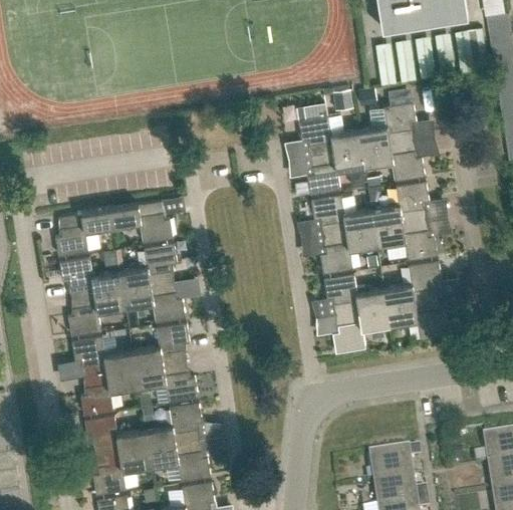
[(375,0),(380,31),(467,18),(463,0),(375,0)]
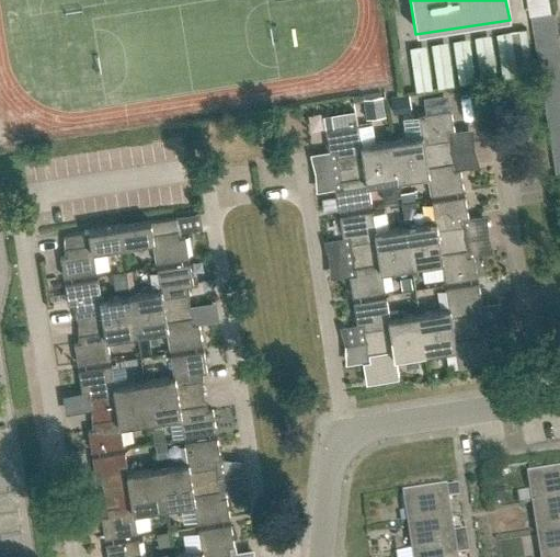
[(538,77),(539,80),(553,178),(559,177),(559,60),(553,18),(530,21),(538,77)]
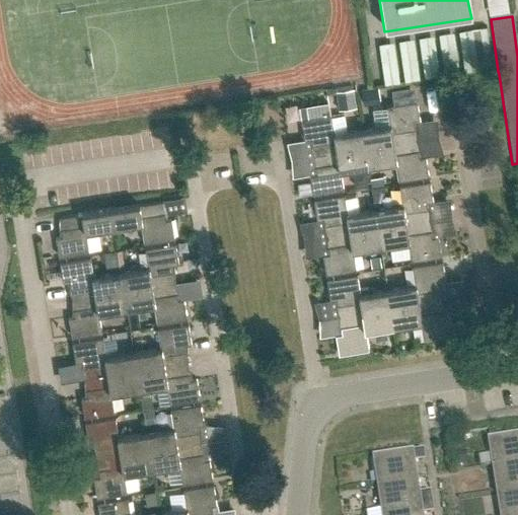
[(486,28),(376,45),(382,85),(492,68),(486,28)]
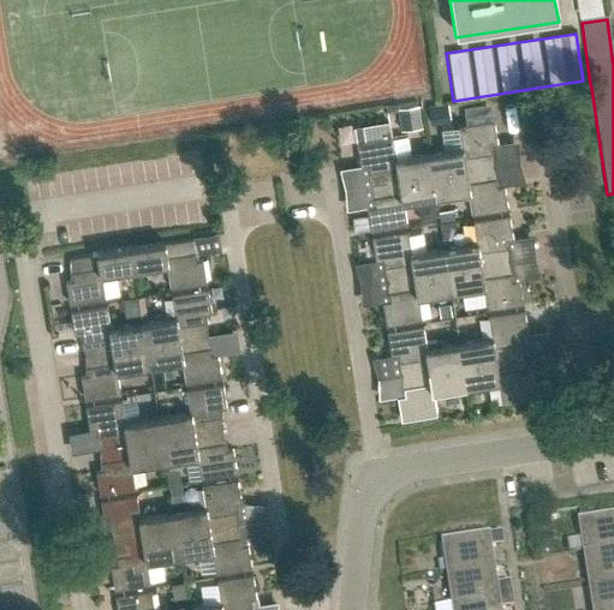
[(443,155),(429,156),(433,179),(494,169),(490,148),(498,147),(494,124),(458,129),(458,131),(440,135),(443,155)]
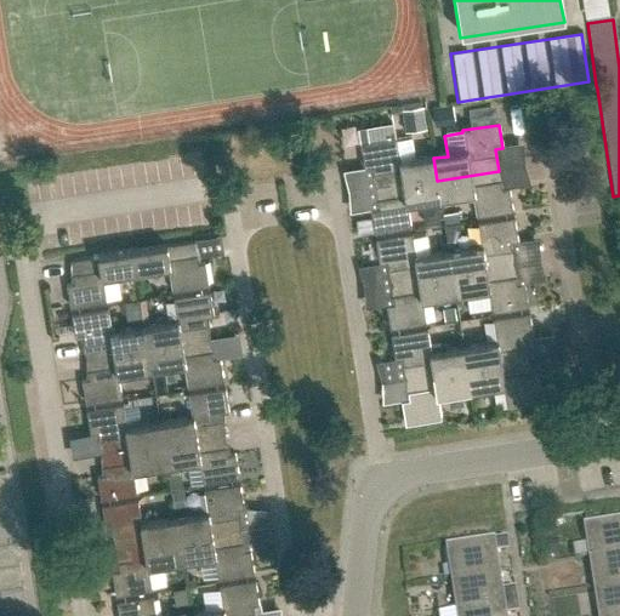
[(369,132),(371,144),(394,141),(392,129),(369,132)]
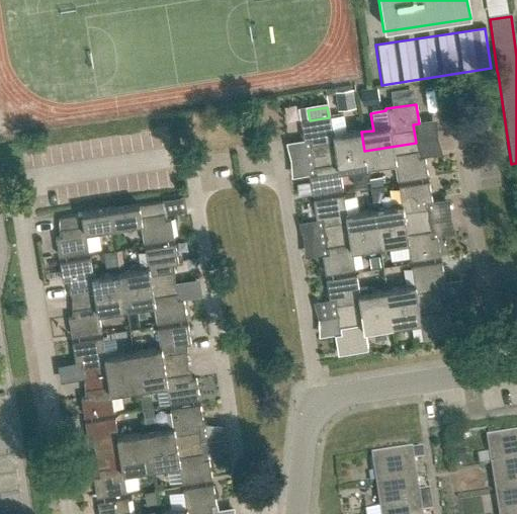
[(363,151),(361,132),(334,137),(331,117),(329,117),(310,120),(300,121),(304,142),(310,141),(313,159),(363,151)]
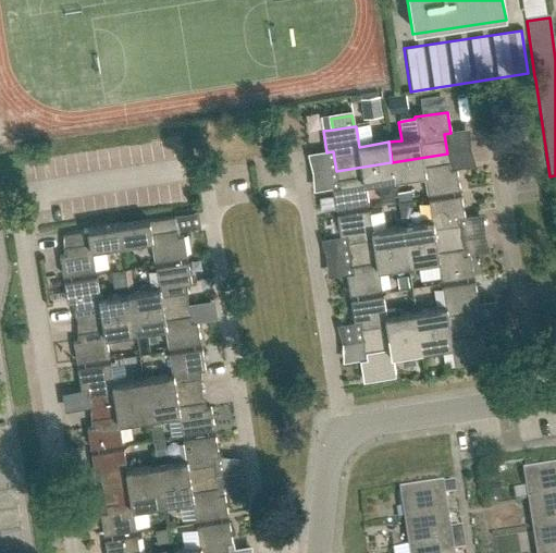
[(447,154),(392,162),(395,182),(424,176),(428,197),(460,193),(457,171),(451,172),(447,154)]
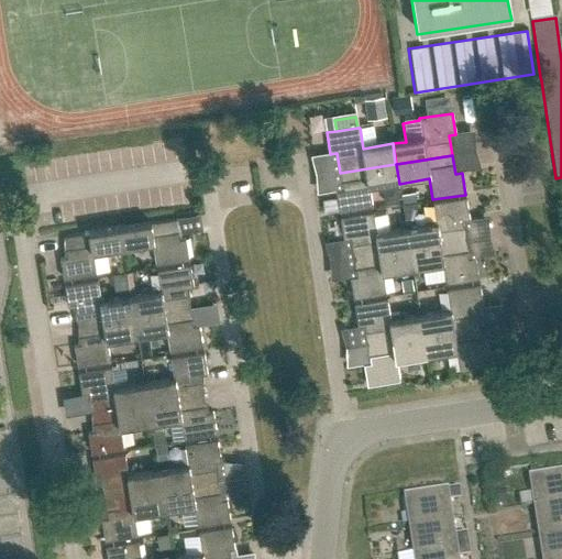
[(368,188),(399,184),(395,164),(340,173),(342,192),(337,193),(340,215),(372,209),(368,188)]
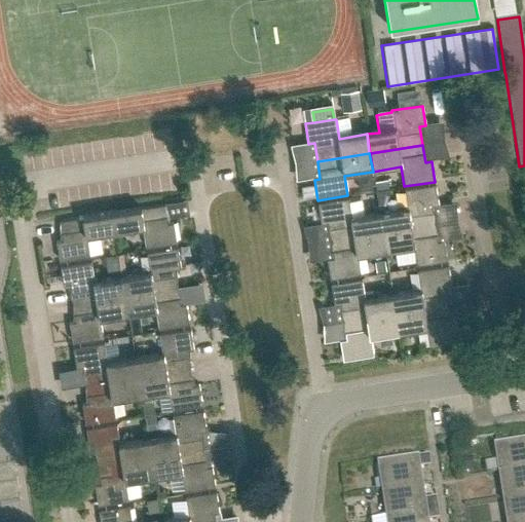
[(382,234),(435,226),(432,208),(438,207),(435,187),(405,191),(408,211),(379,216),(382,234)]
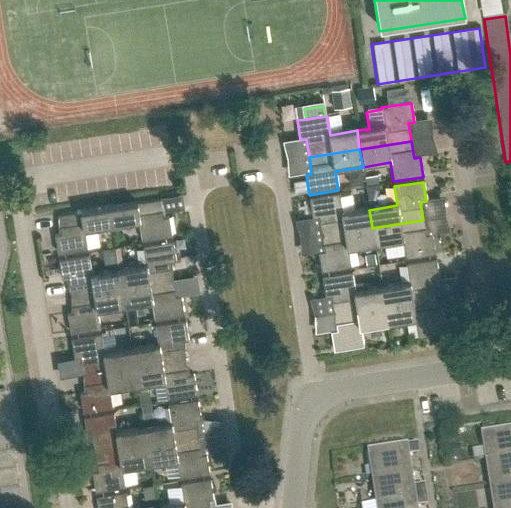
[(339,195),(309,199),(313,219),(318,218),(321,236),(372,228),(369,210),(352,212),(350,197),(340,198),(339,195)]
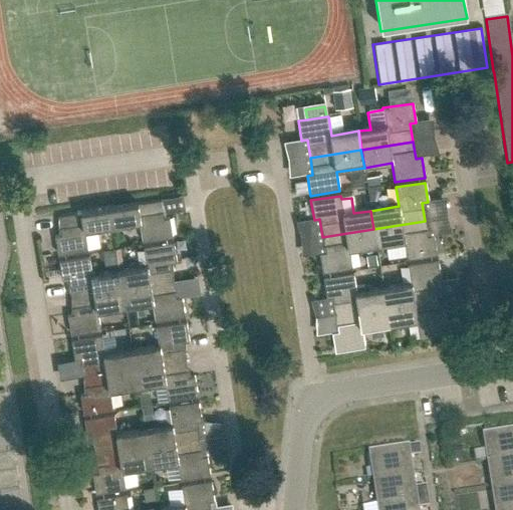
[(108,209),(112,229),(140,224),(143,244),(173,239),(169,219),(164,220),(161,202),(138,205),(138,204),(108,209)]
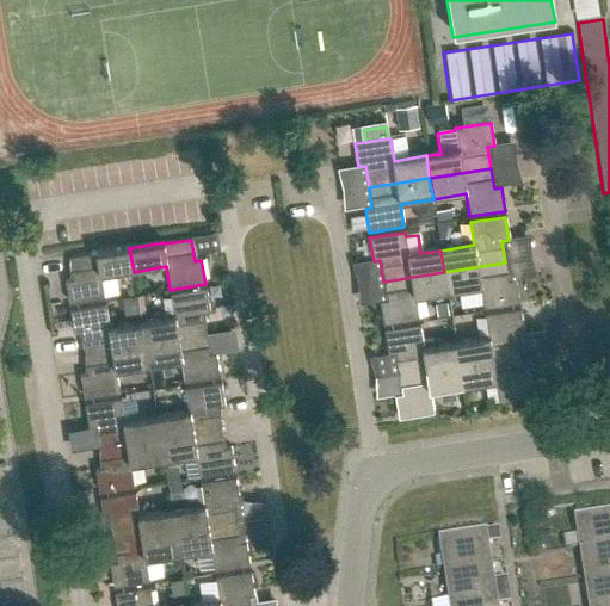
[(72,280),(65,282),(69,305),(104,300),(119,297),(116,274),(134,272),(129,248),(96,253),(96,254),(69,259),(72,280)]
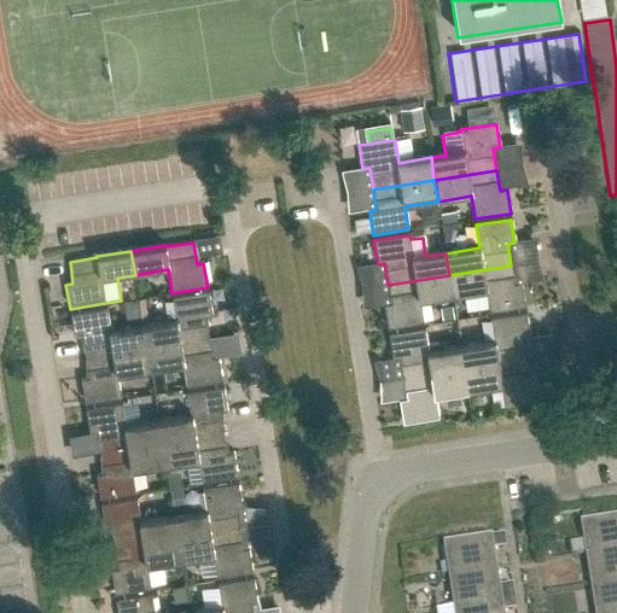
[(449,275),(453,297),(485,291),(489,315),(525,309),(522,285),(514,286),(511,266),(449,275)]
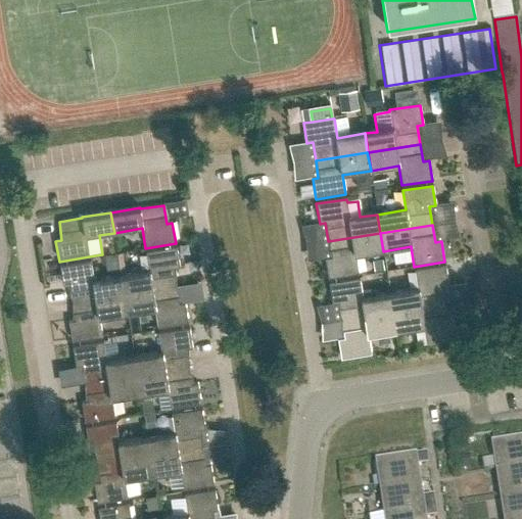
[(356,255),(383,251),(380,233),(328,241),(331,258),(325,260),(328,280),(359,275),(356,255)]
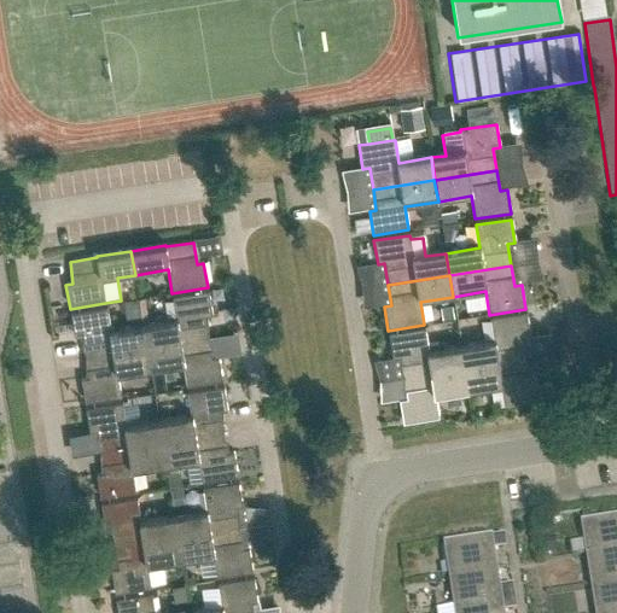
[(146,349),(208,339),(205,319),(211,317),(208,293),(173,298),(176,322),(143,327),(146,349)]
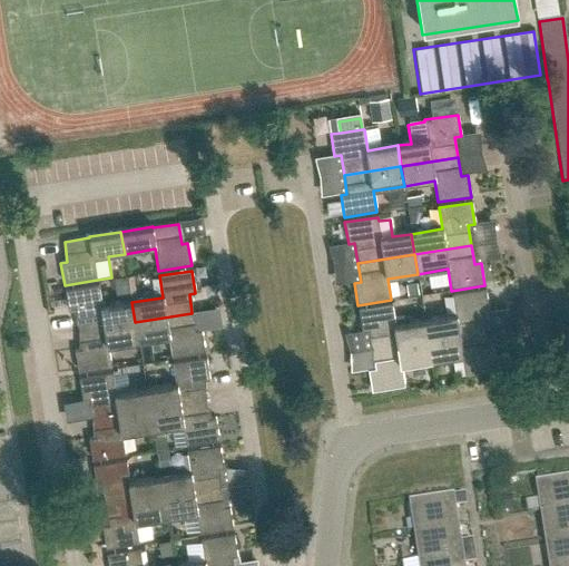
[(135,322),(131,302),(101,306),(98,285),(65,291),(68,312),(75,312),(78,331),(135,322)]
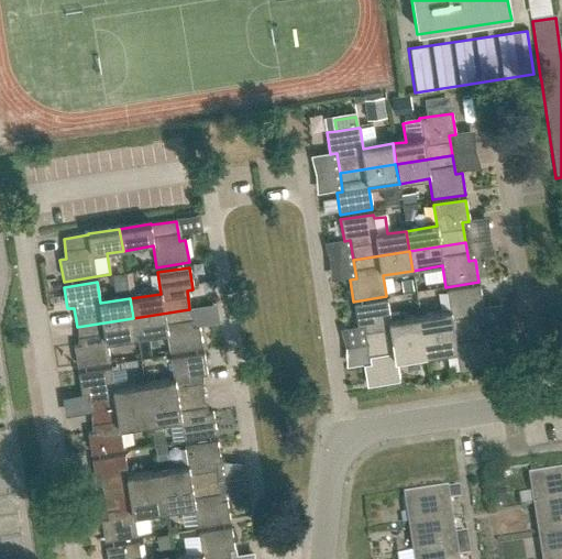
[(450,313),(420,318),(423,338),(480,329),(476,309),(483,308),(480,287),(447,292),(450,313)]
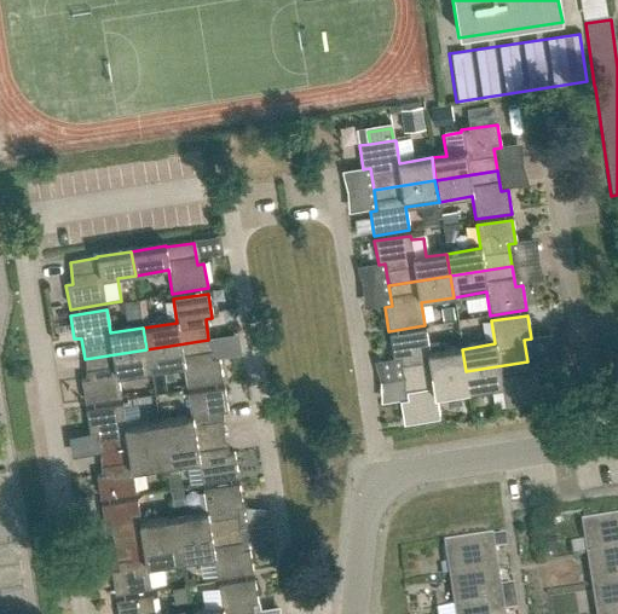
[(466,371),(462,349),(429,354),(425,331),(390,336),(393,360),(400,359),(404,381),(466,371)]
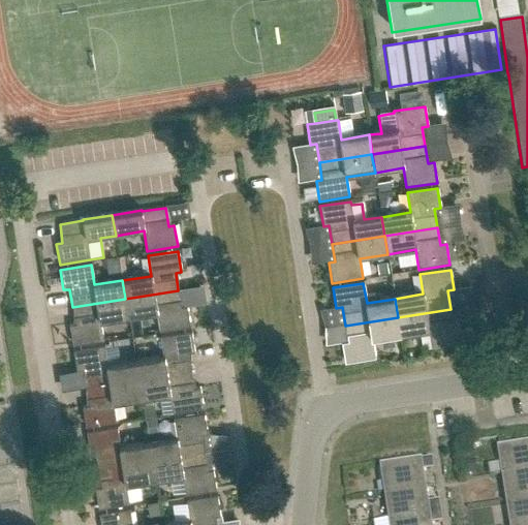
[(125,299),(128,317),(156,313),(159,333),(190,328),(187,307),(181,308),(178,290),(125,299)]
